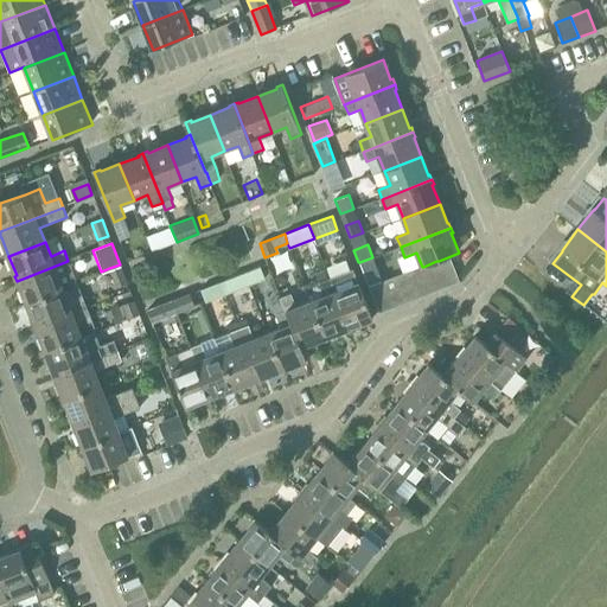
[(439,261),(436,261),(447,288),(461,282),(451,256),(439,261)]
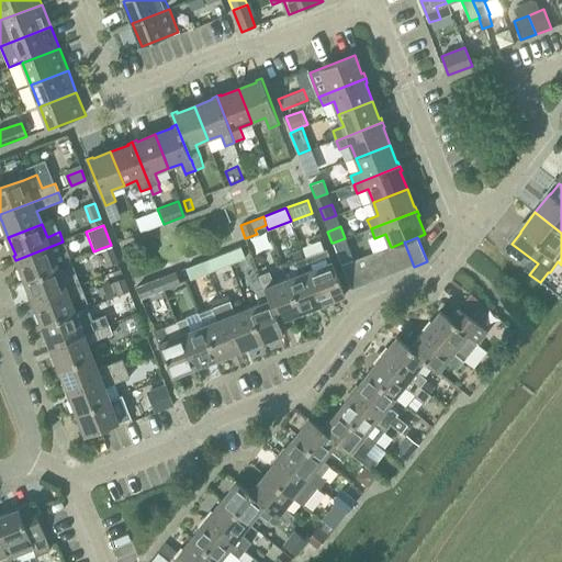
[(63,242),(15,260),(17,265),(19,263),(25,281),(71,263),(66,250),(63,242)]
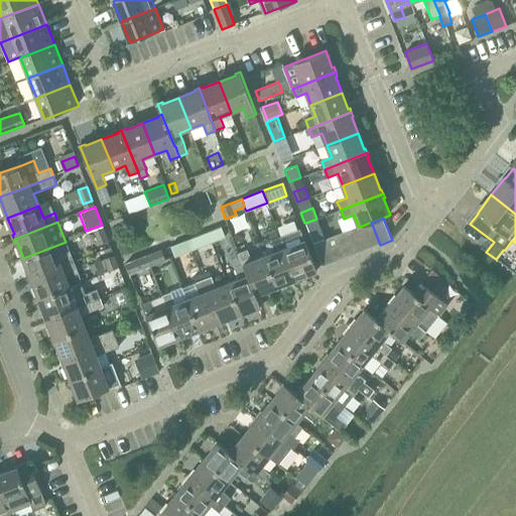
[(371,222),(360,227),(369,249),(380,245),(371,222)]
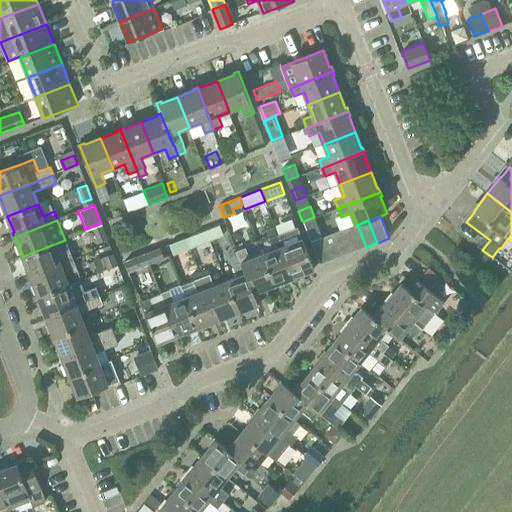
[(101,223),(92,226),(98,243),(107,240),(101,223)]
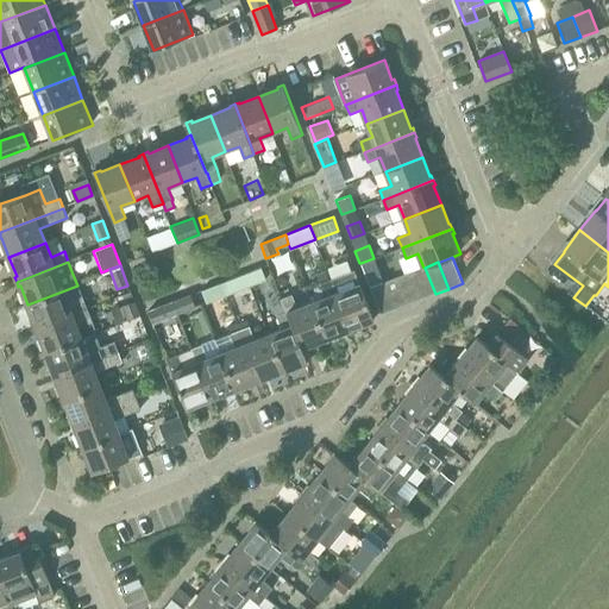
[(244,274),(249,286),(267,280),(262,267),(244,274)]
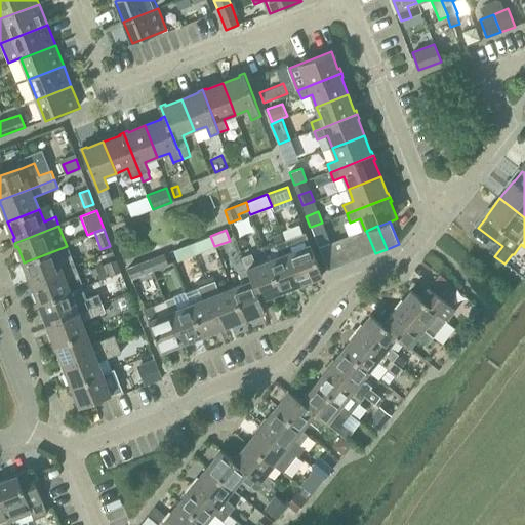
[(365,231),(355,235),(364,257),(375,253),(366,231),(365,231)]
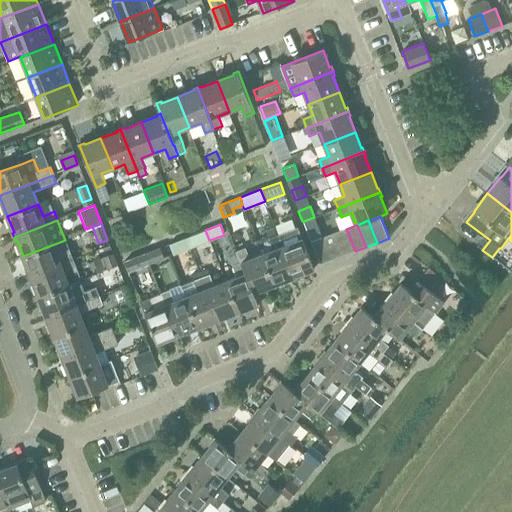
[(262,255),(274,285),(290,279),(291,280),(295,279),(278,235),(277,236),(274,227),(266,231),(269,239),(274,250),(262,255)]
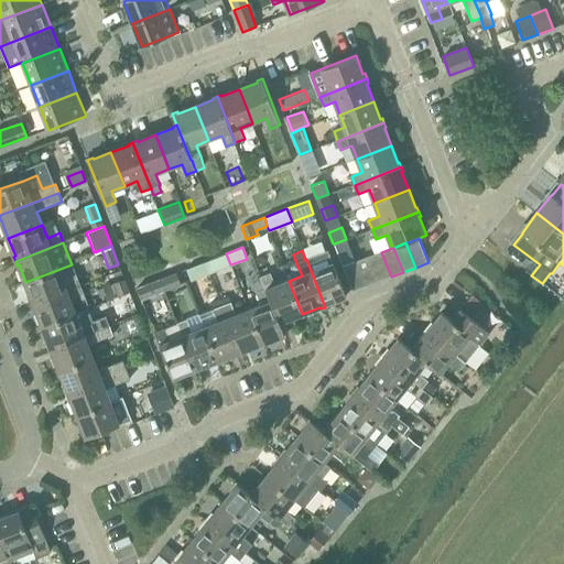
[(315,256),(306,259),(325,307),(329,305),(329,304),(347,296),(334,263),(333,263),(328,251),(315,256)]
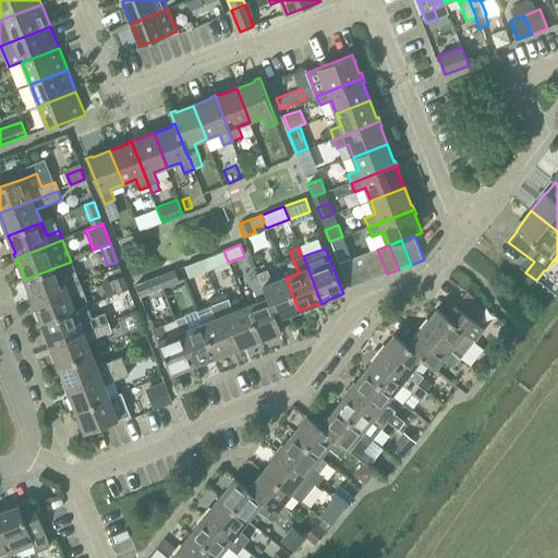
[(377,250),(365,254),(375,279),(387,274),(377,250)]
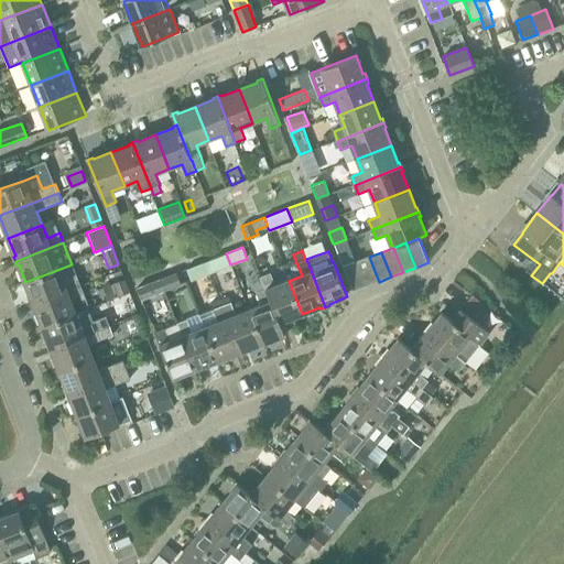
[(209,273),(230,264),(226,253),(205,262),(209,273)]
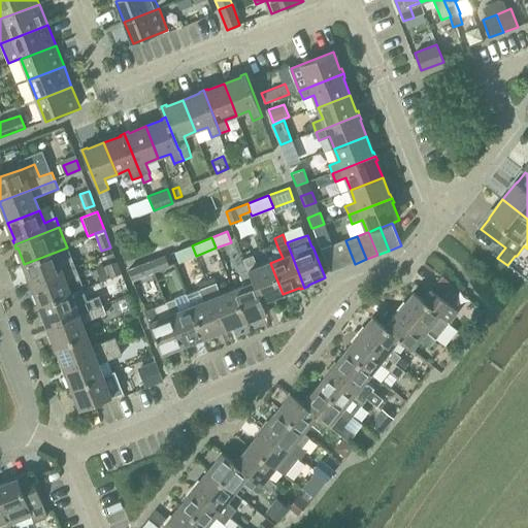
[(345,240),(334,245),(342,268),(355,264),(345,240)]
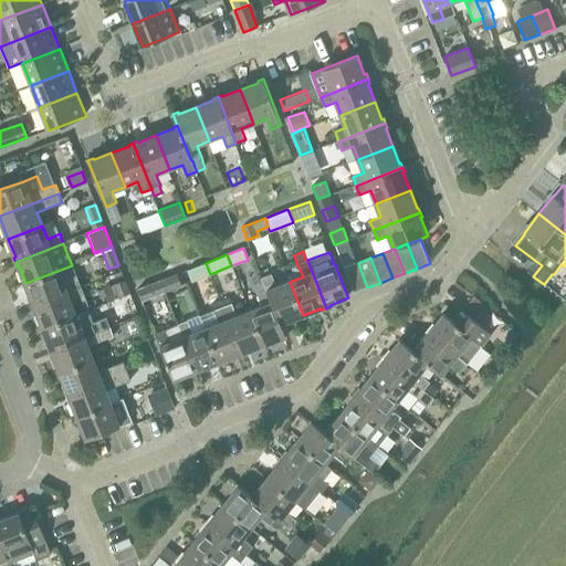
[(192,281),(210,274),(206,263),(188,270),(192,281)]
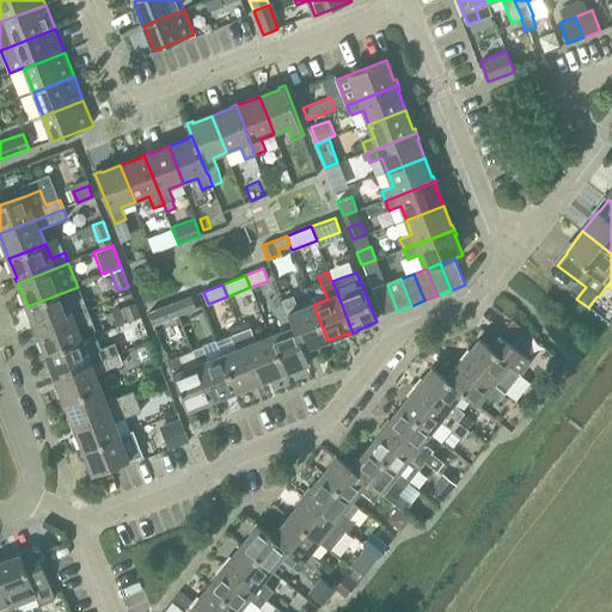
[(387,285),(373,289),(384,317),(397,311),(387,285)]
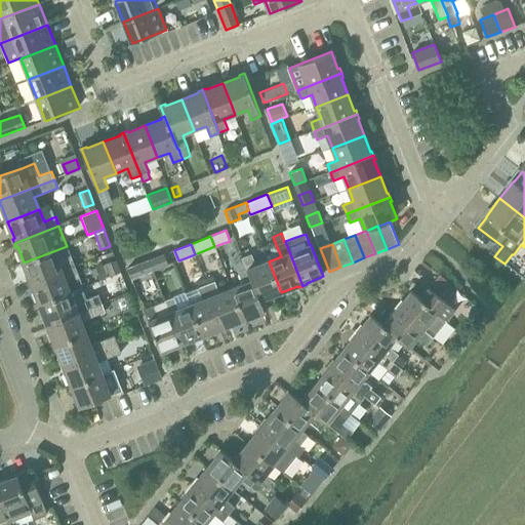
[(67,246),(24,263),(30,279),(29,280),(31,284),(70,269),(75,267),(74,265),(72,257),(67,246)]
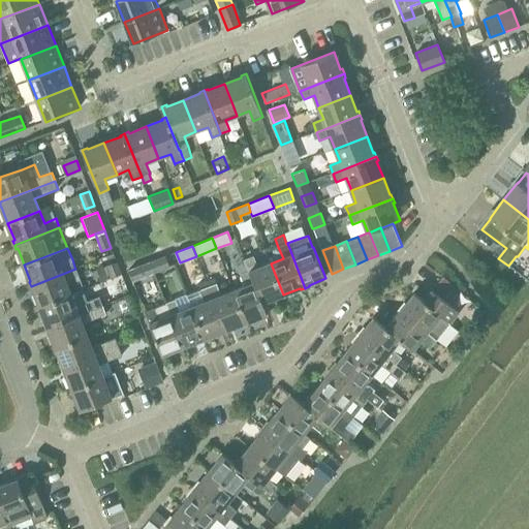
[(254,256),(245,260),(250,272),(250,271),(263,304),(268,303),(267,301),(283,294),(271,263),(259,268),(254,256)]
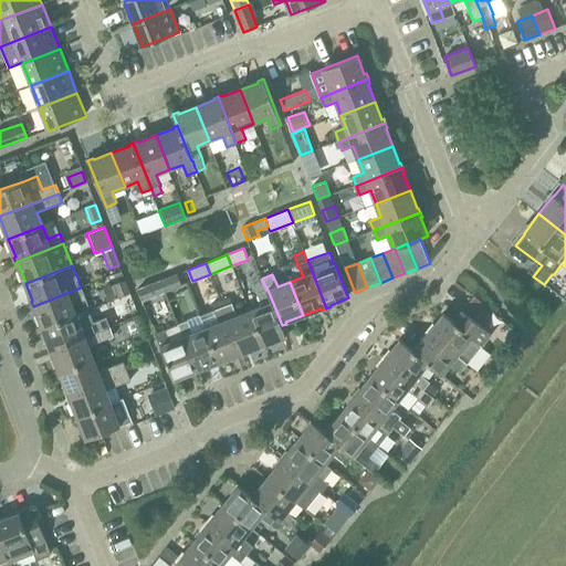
[(160,282),(165,293),(182,286),(178,275),(160,282)]
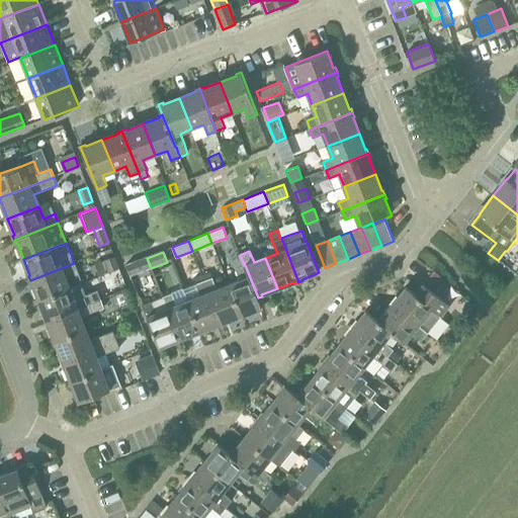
[(114,256),(104,260),(109,272),(119,268),(114,256)]
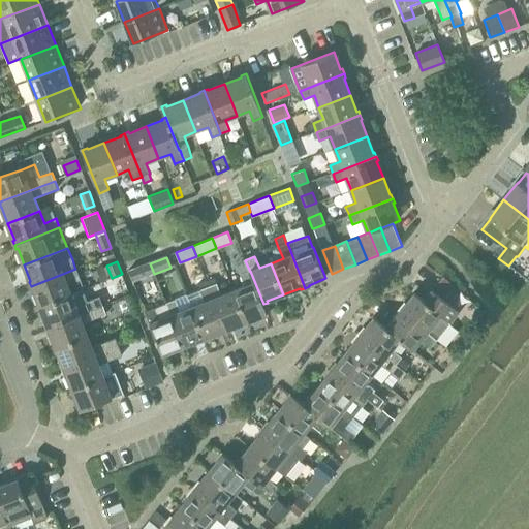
[(133,282),(133,281),(154,274),(150,263),(129,271),(133,282)]
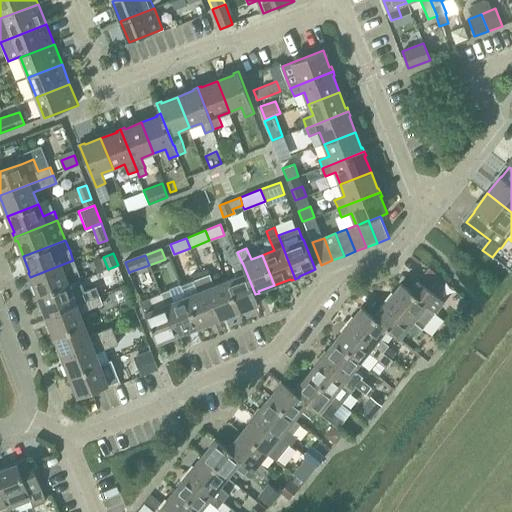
[(68,262),(30,277),(31,281),(32,281),(37,293),(39,297),(70,285),(81,280),(76,268),(73,260),(68,262)]
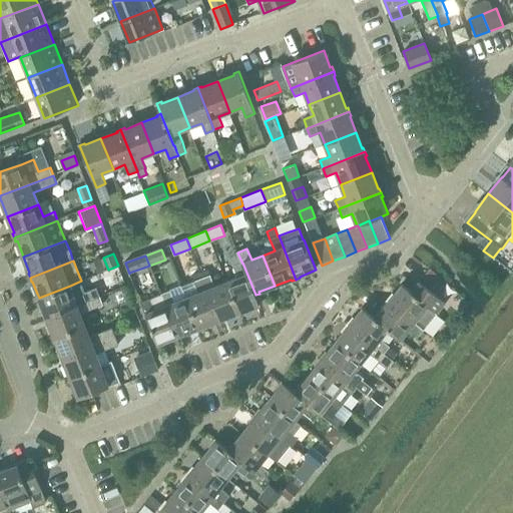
[(238,278),(226,283),(238,313),(255,307),(255,308),(261,306),(255,295),(242,263),(242,264),(233,267),(238,278)]
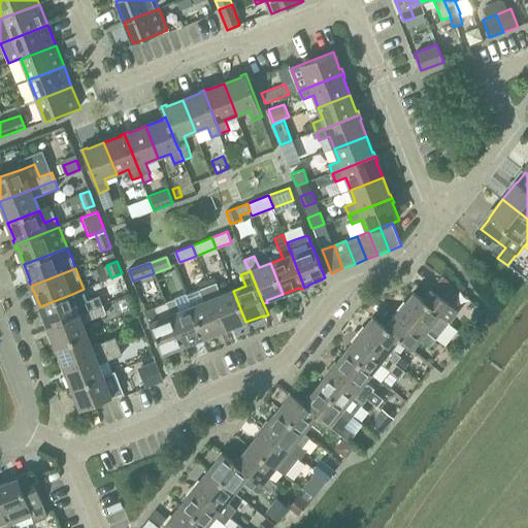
[(446,294),(453,287),(454,286),(443,276),(442,278),(436,286),(446,294)]
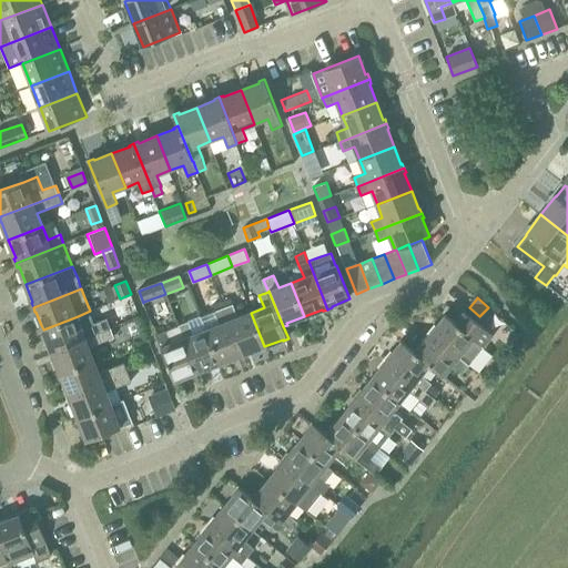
[(233,305),(224,308),(243,356),(247,355),(246,353),(264,346),(251,313),(239,317),(233,305)]
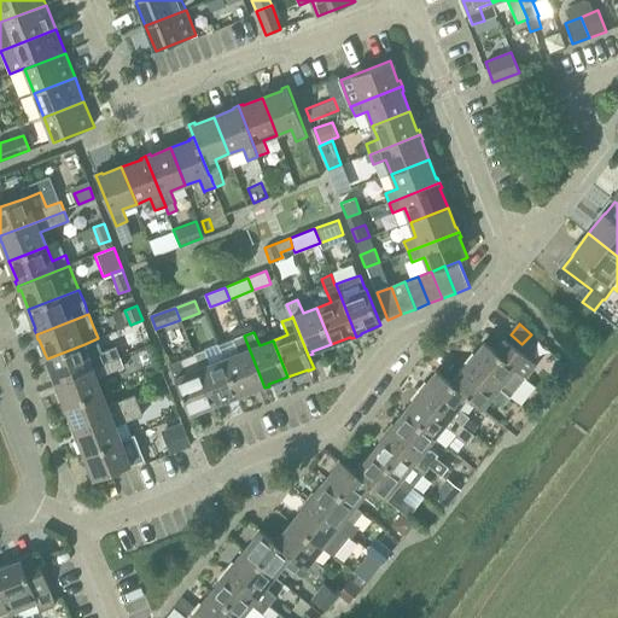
[(239,354),(225,359),(239,396),(258,389),(260,390),(264,388),(244,336),(233,340),(239,354)]
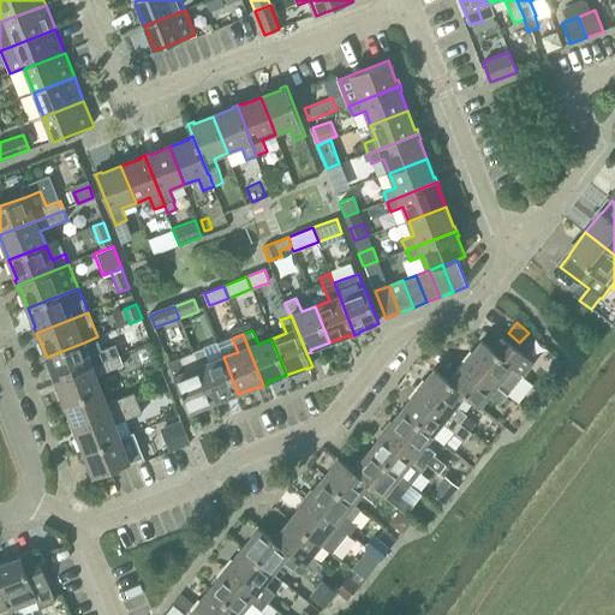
[(84,342),(47,357),(54,376),(53,376),(54,381),(107,360),(120,356),(115,344),(102,350),(97,336),(84,342)]
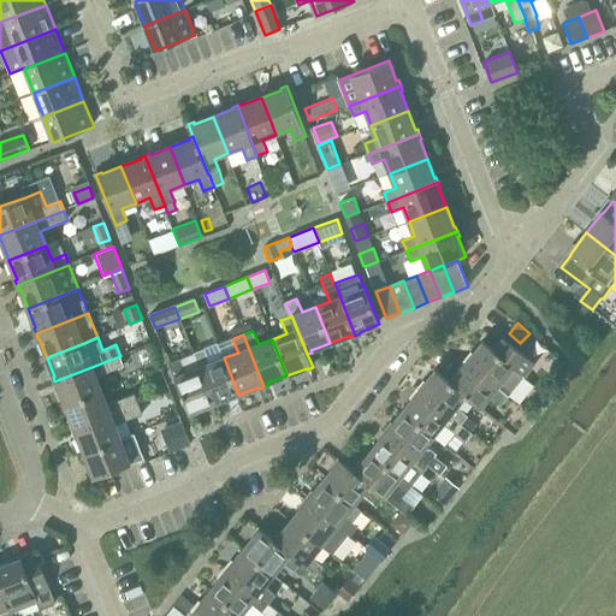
[(469,357),(466,361),(509,396),(535,363),(509,342),(509,343),(499,354),(484,342),(471,359),(469,357)]
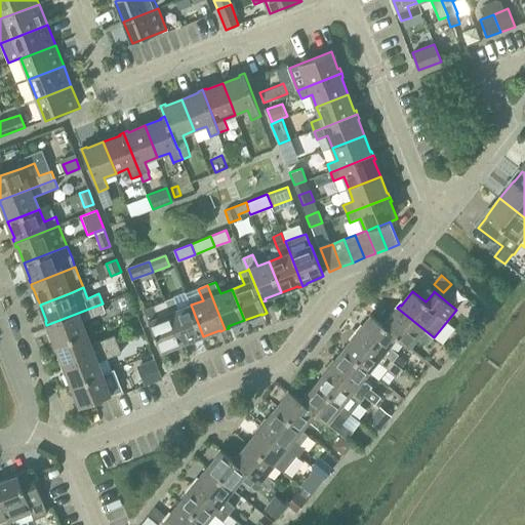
[(174,298),(166,301),(184,346),(188,345),(187,342),(203,336),(191,305),(179,310),(174,298)]
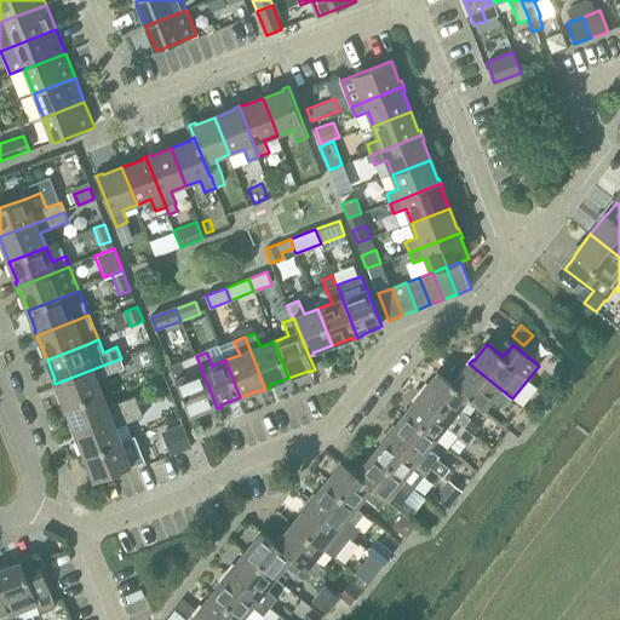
[(183,357),(170,362),(176,379),(190,417),(211,408),(212,411),(217,408),(196,356),(184,361),(183,357)]
